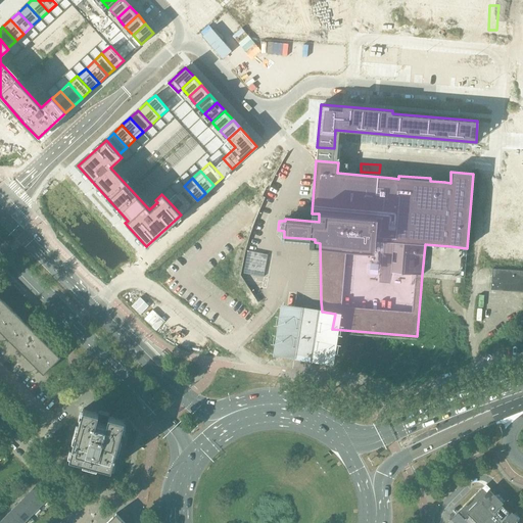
[(184,186),(176,193),(189,207),(197,200),(184,186)]
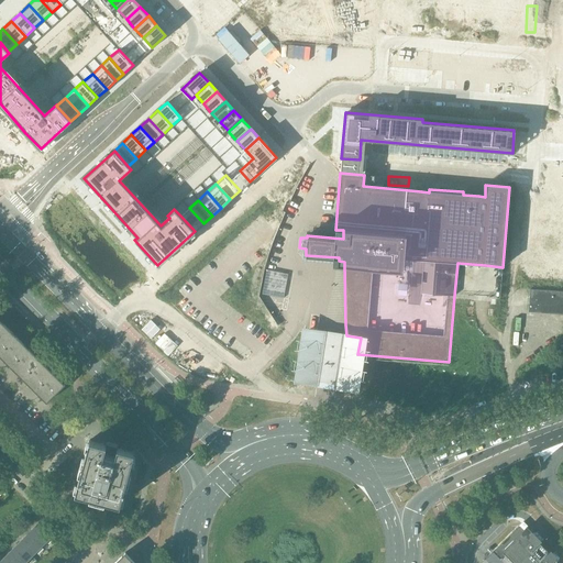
[(189,208),(180,216),(195,231),(203,223),(189,208)]
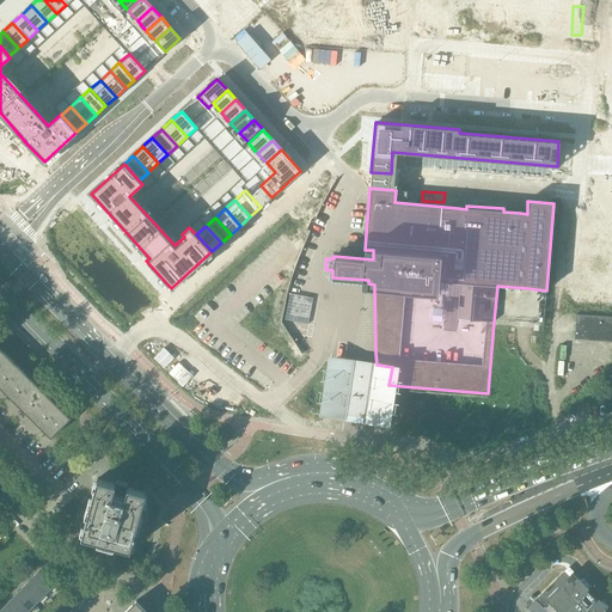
[(312,299),(289,295),(285,319),(308,324),(312,299)]
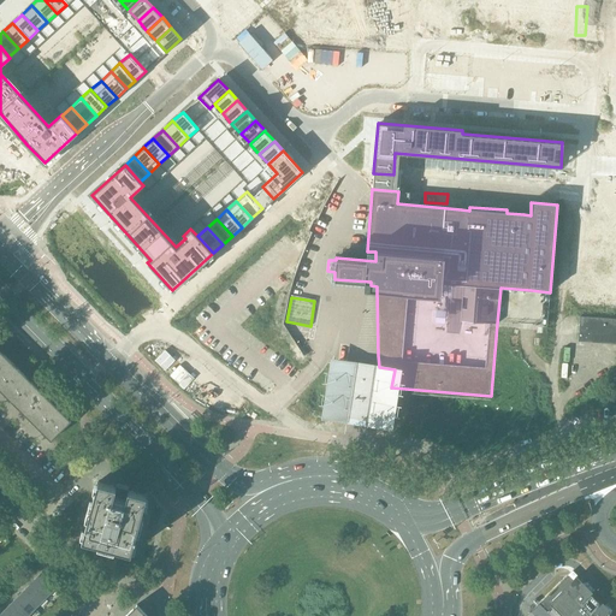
[(578,341),(615,343),(615,318),(580,317),(578,341)]
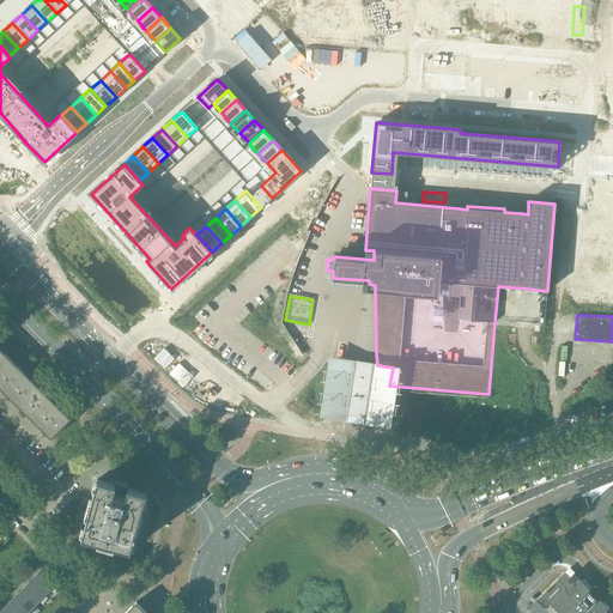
[(0,354),(0,382),(17,365),(4,352),(0,354)]
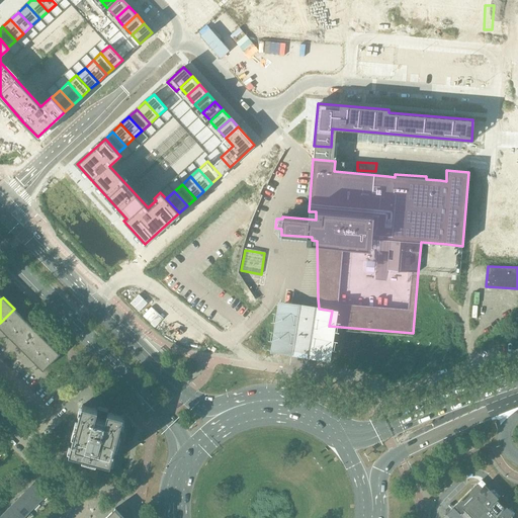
[(332,311),(319,309),(308,308),(283,304),(276,351),(292,354),(300,355),(324,359),(329,326),(332,311)]
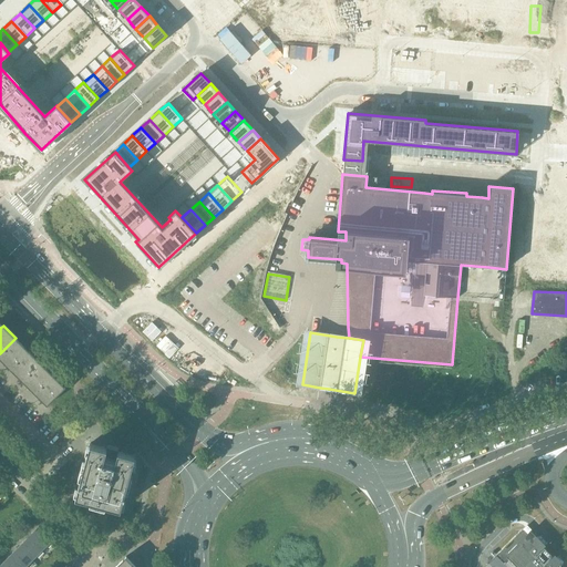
[(0,353),(0,359),(10,369),(28,350),(16,338),(0,353)]
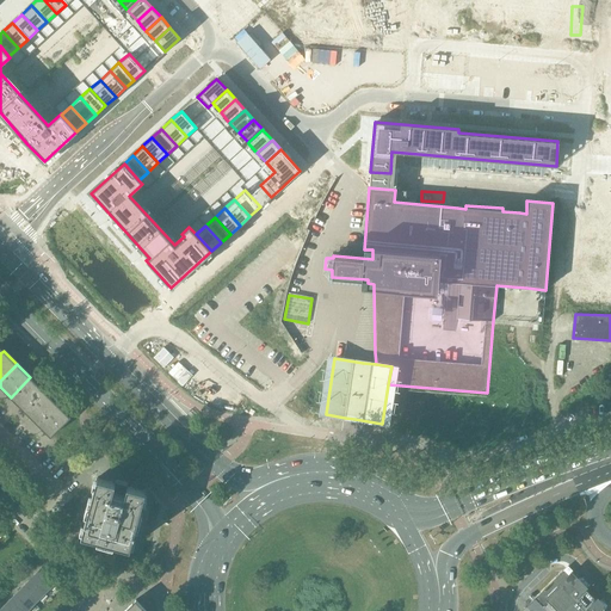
[(11,397),(24,411),(43,390),(30,377),(11,397)]
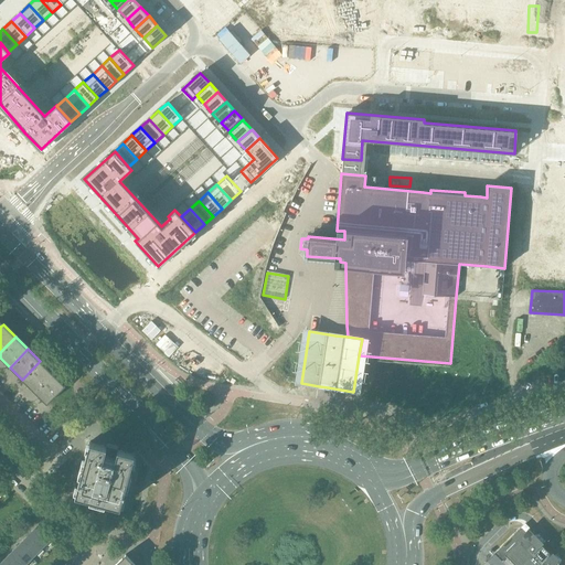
[(22,380),(34,392),(53,374),(40,361),(22,380)]
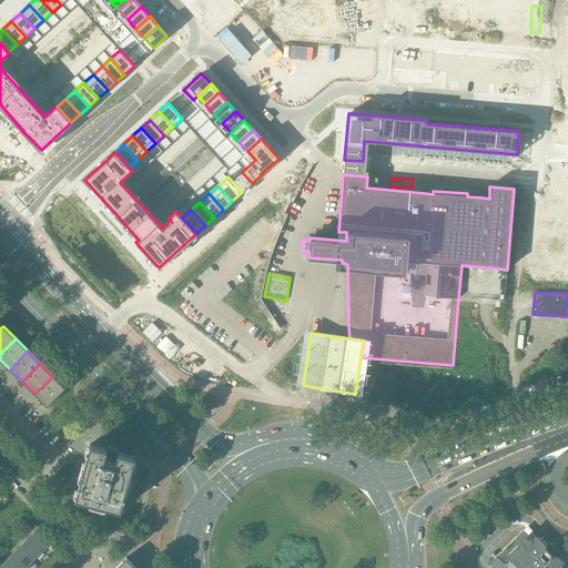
[(53,376),(34,394),(47,406),(66,388),(53,376)]
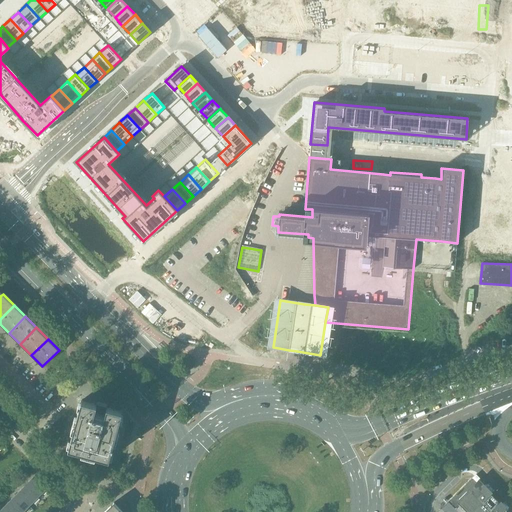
[(81,400),(72,432),(68,448),(109,459),(122,411),(81,400)]
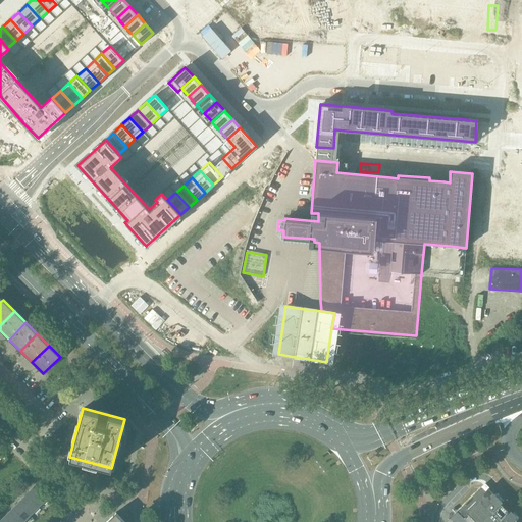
[(27,493),(39,506),(48,497),(46,494),(47,494),(45,493),(36,484),(27,493)]
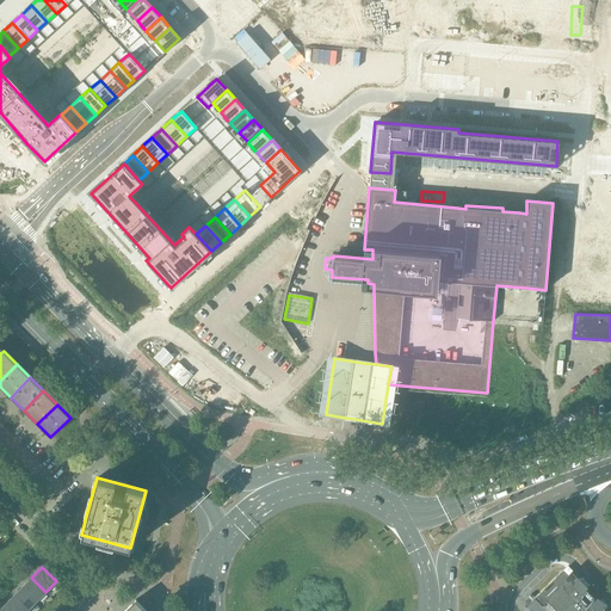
[(31,578),(20,588),(35,603),(45,592),(31,578)]
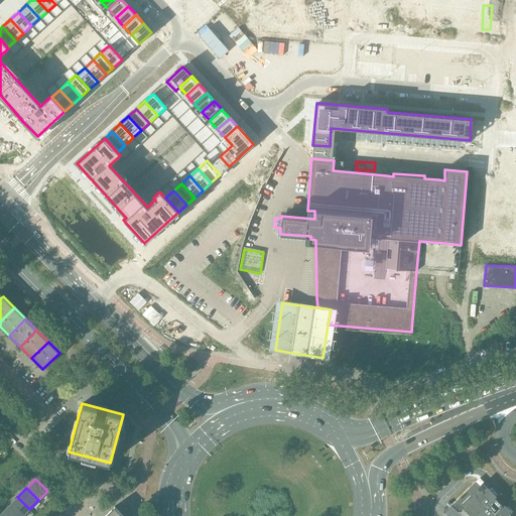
[(482,488),(454,515),(468,515),(473,512),(476,515),(510,515),(507,513),(509,511),(487,490),(486,492),(482,488)]
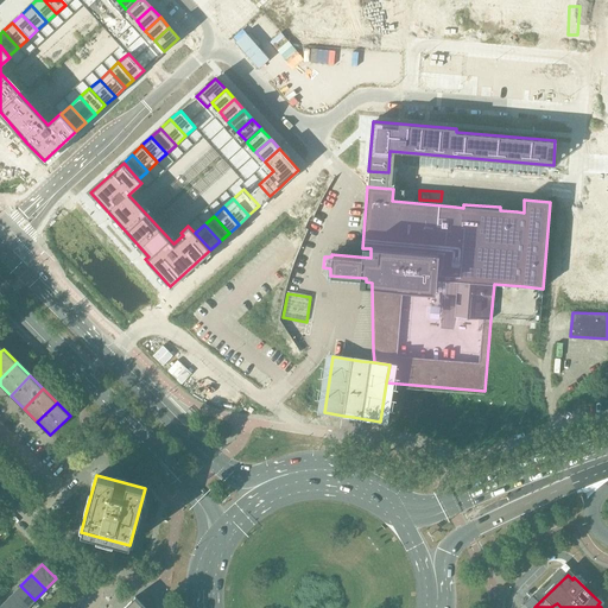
[(20,586),(11,596),(21,607),(26,607),(35,600),(20,586)]
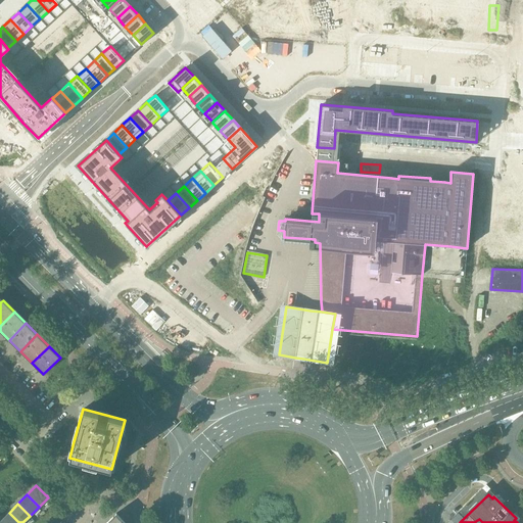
[(18,522),(9,513),(0,521),(1,522),(18,522)]
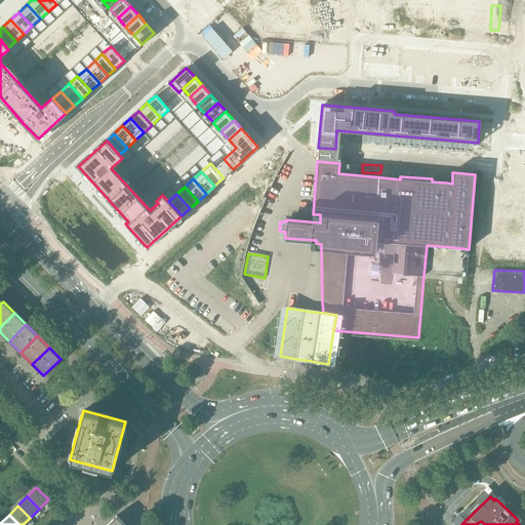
[(125,524),(117,515),(106,524),(125,524)]
